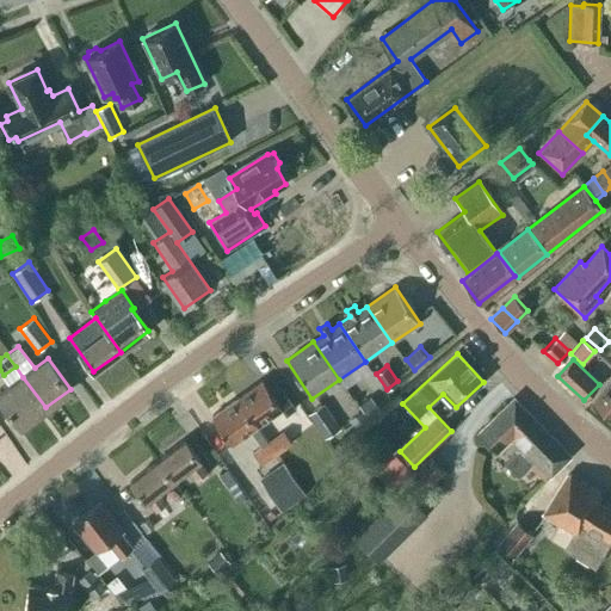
[(23,377),(0,393),(0,397),(20,426),(45,407),(23,377)]
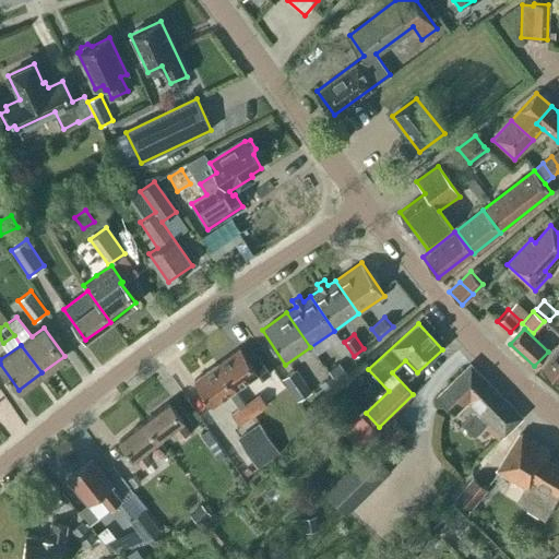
[(239,347),(216,364),(235,390),(259,373),(239,347)]
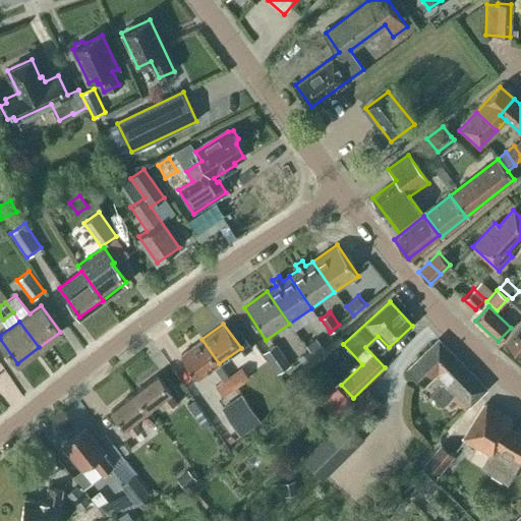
[(520,324),(505,343),(520,357),(520,324)]
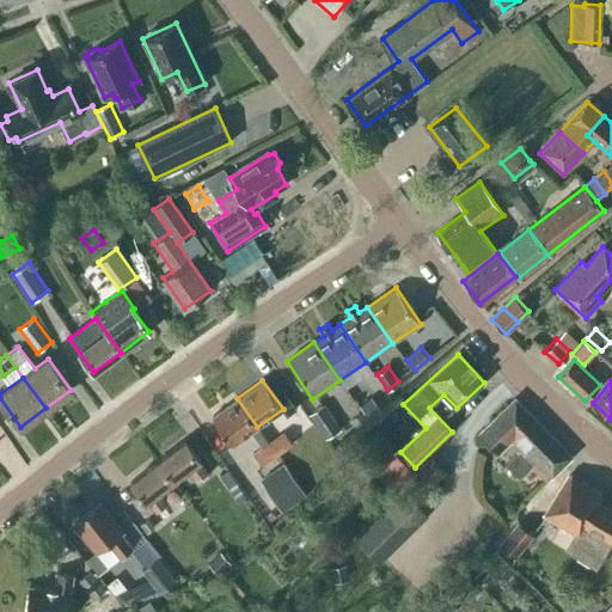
[(232,445),(257,427),(237,398),(212,416),(232,445)]
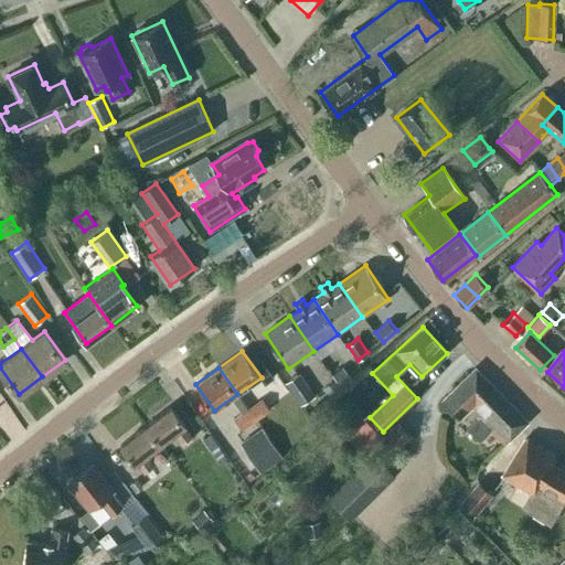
[(469,407),(479,417),(467,429),(479,441),(491,429),(505,444),(528,422),(475,368),(443,400),(459,417),(469,407)]
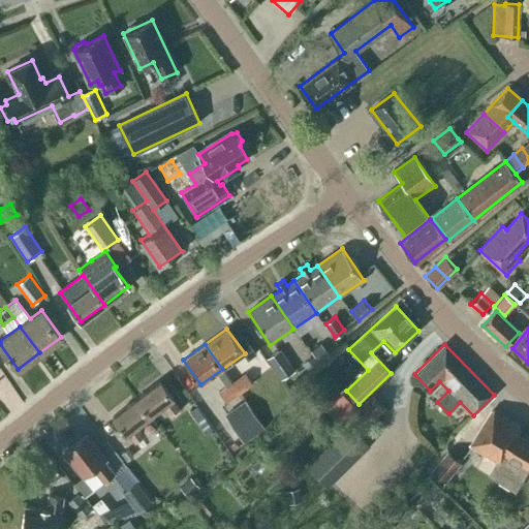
[(322,346),(313,353),(320,362),(330,354),(322,346)]
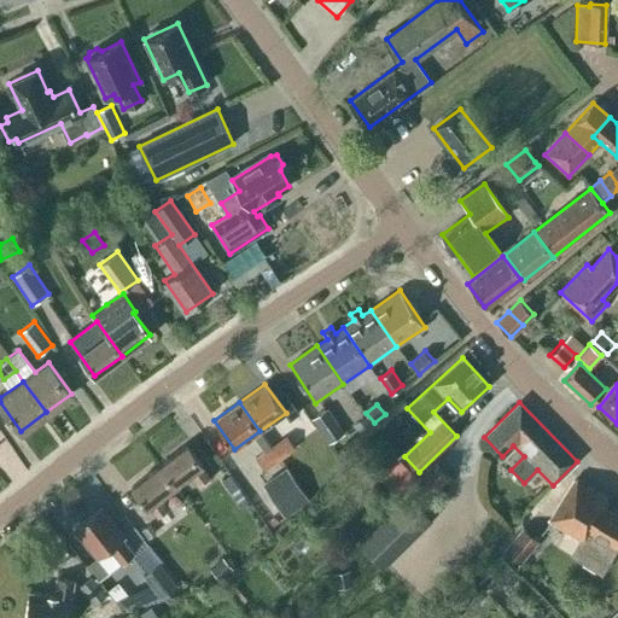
[(344,432),(328,408),(313,419),(328,443),(344,432)]
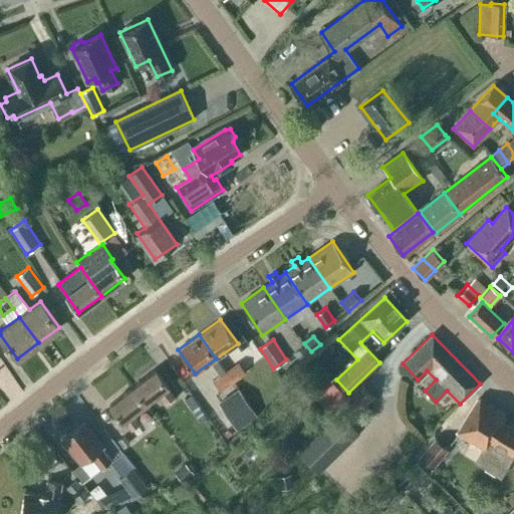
[(303,346),(294,353),(299,360),(308,352),(303,346)]
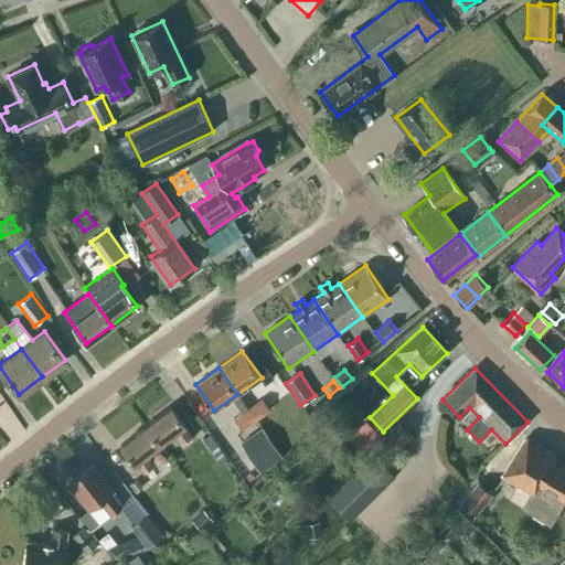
[(262,398),(247,408),(256,420),(269,409),(262,398)]
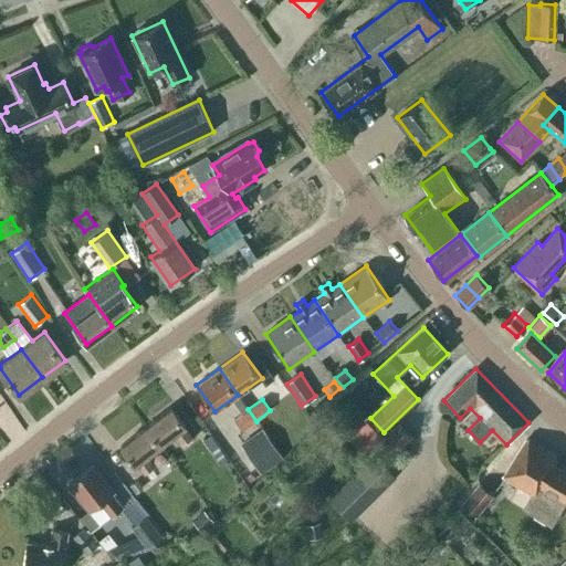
[(170,407),(146,427),(160,446),(175,435),(182,444),(191,438),(184,427),(185,426),(170,407)]
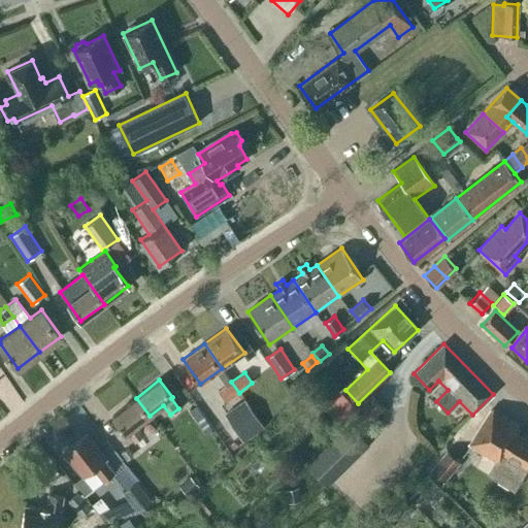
[(226,402),(239,393),(231,382),(219,391),(226,402)]
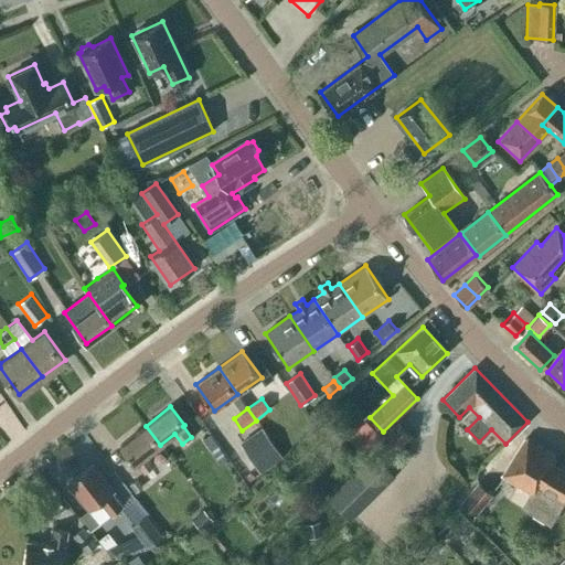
[(374,444),(387,457),(411,434),(397,420),(374,444)]
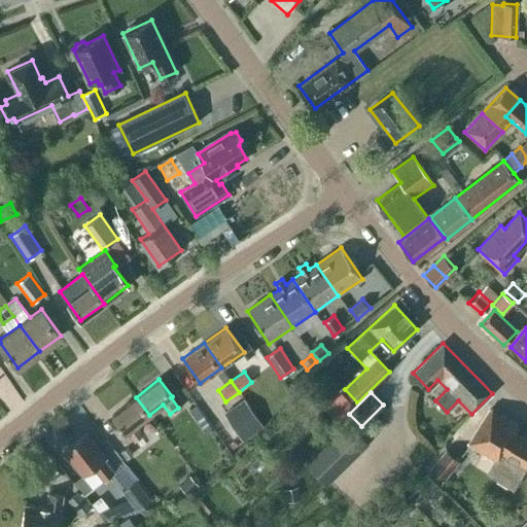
[(136,425),(149,415),(136,397),(112,415),(126,432),(127,431),(134,442),(143,434),(136,425)]
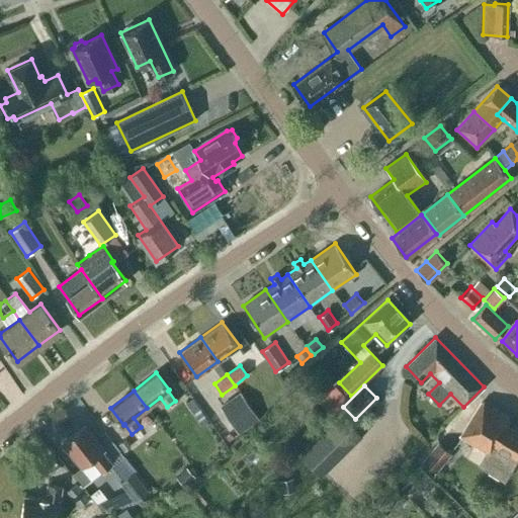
[(509,419),(482,402),(460,435),(485,451),(479,462),(502,478),(517,452),(517,434),(505,426),(509,419)]
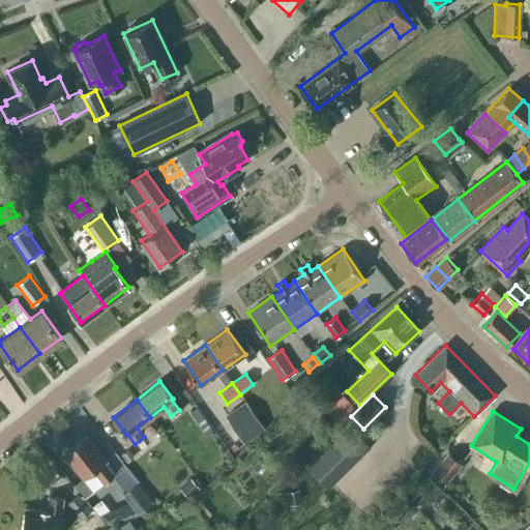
[(265,429),(255,413),(234,428),(244,443),(265,429)]
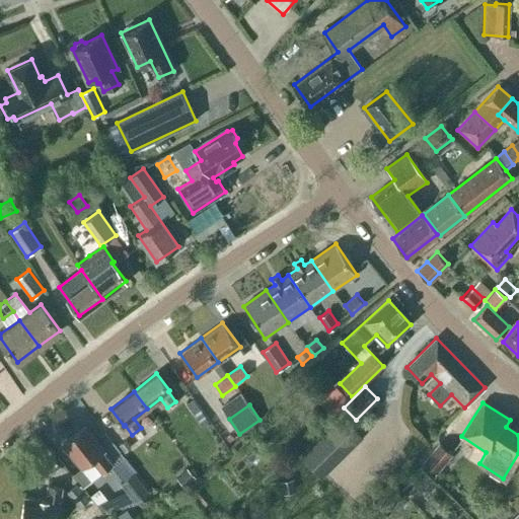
[(343,416),(328,430),(348,450),(363,436),(343,416)]
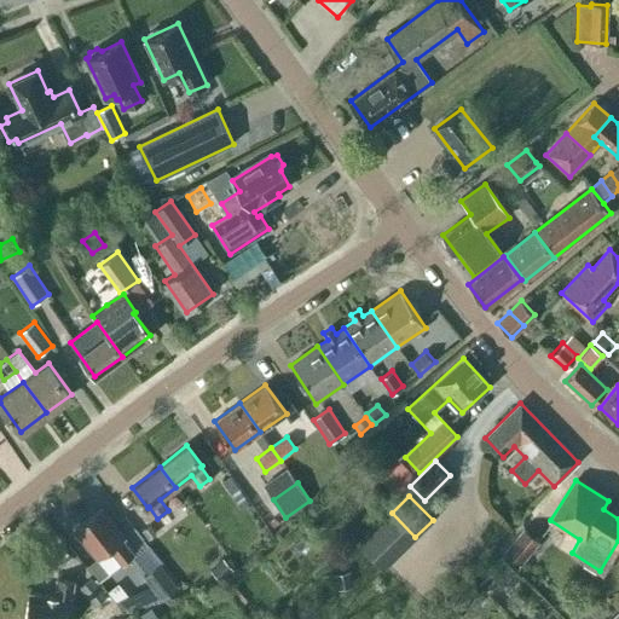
[(100,508),(75,530),(97,557),(109,549),(120,563),(132,555),(120,541),(122,537),(100,508)]
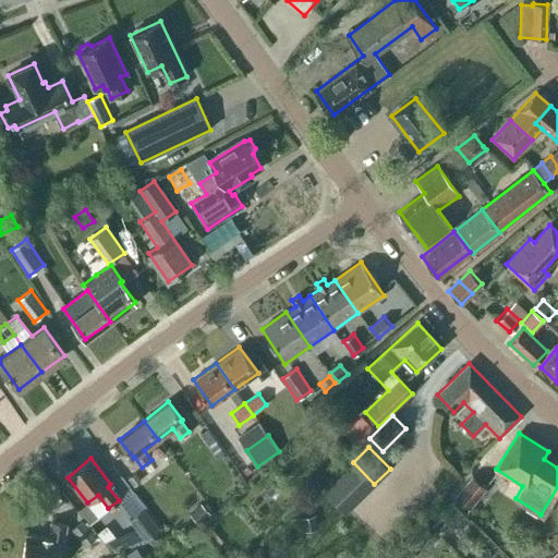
[(456,496),(470,508),(487,488),(472,476),(456,496)]
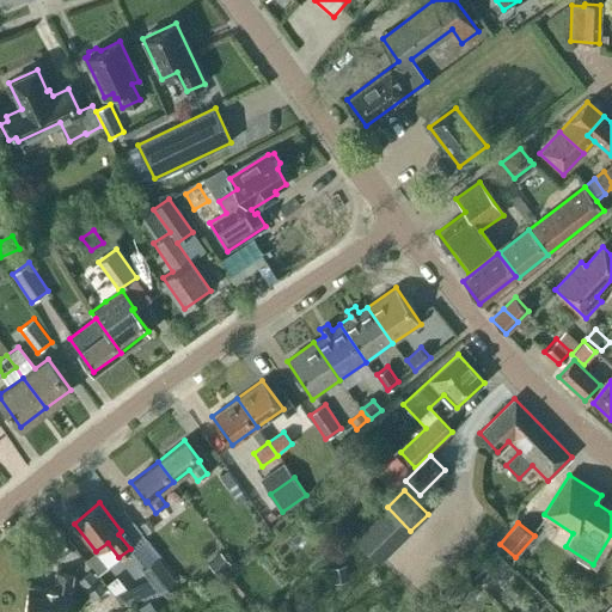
[(479,573),(496,591),(518,570),(501,552),(479,573)]
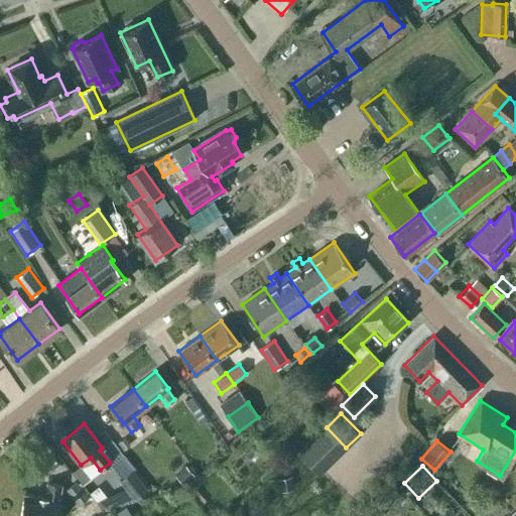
[(119,481),(134,500),(148,490),(133,471),(119,481)]
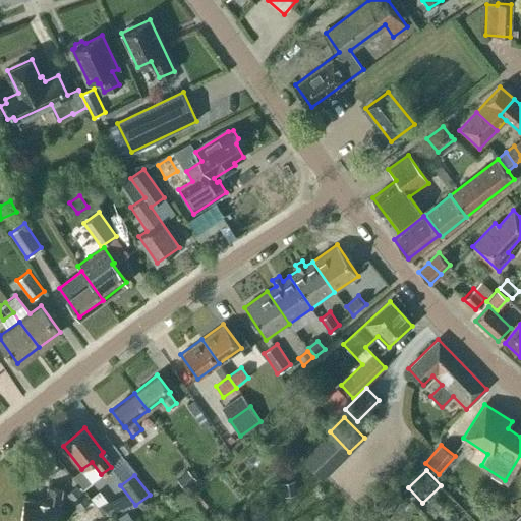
[(280,483),(281,497),(294,495),(292,482),(280,483)]
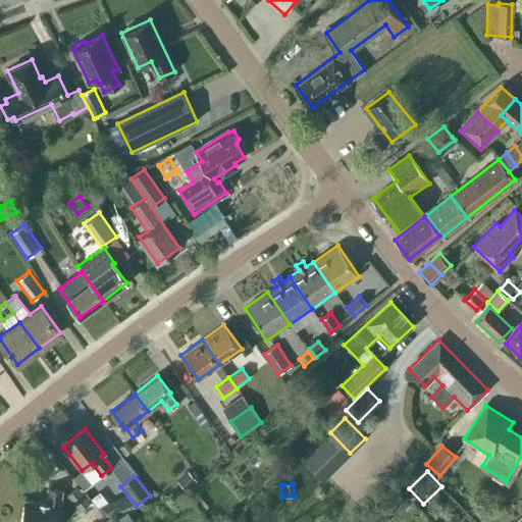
[(67,494),(80,511),(90,503),(77,487),(67,494)]
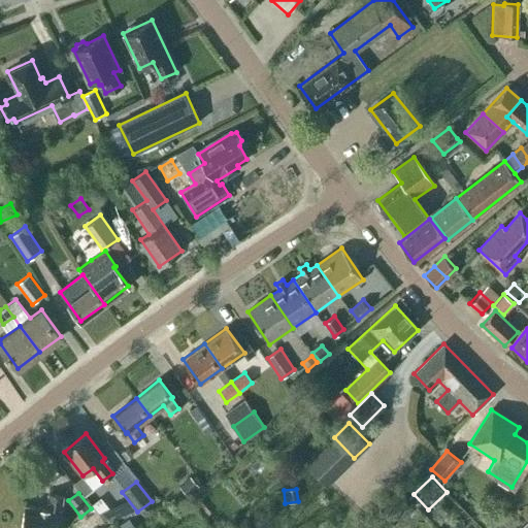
[(24,505),(21,527),(58,527),(63,496),(50,494),(46,508),(24,505)]
